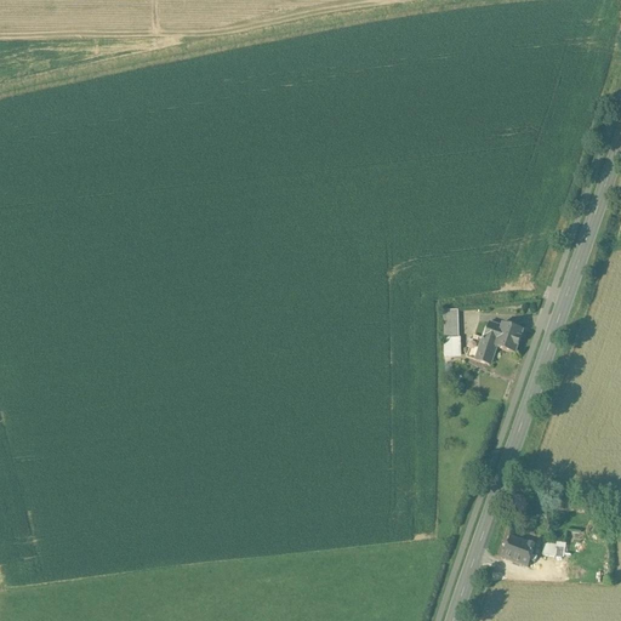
[(459,311),(444,312),(444,339),(460,339),(459,311)]
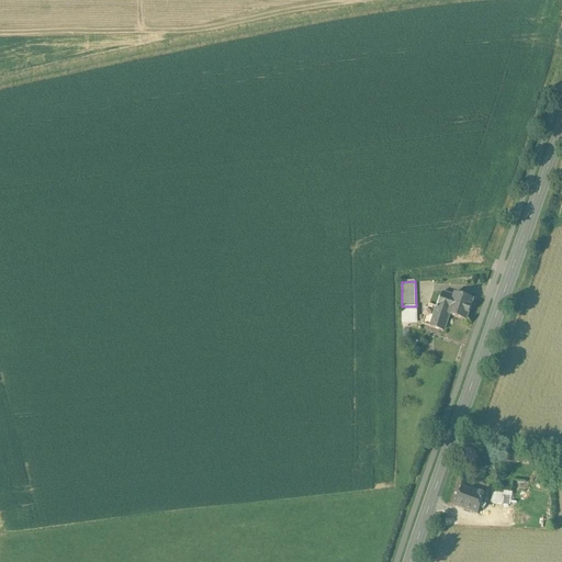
[(454,296),(444,292),(438,307),(437,307),(437,308),(438,308),(431,327),(444,332),(449,315),(448,315),(454,296)]
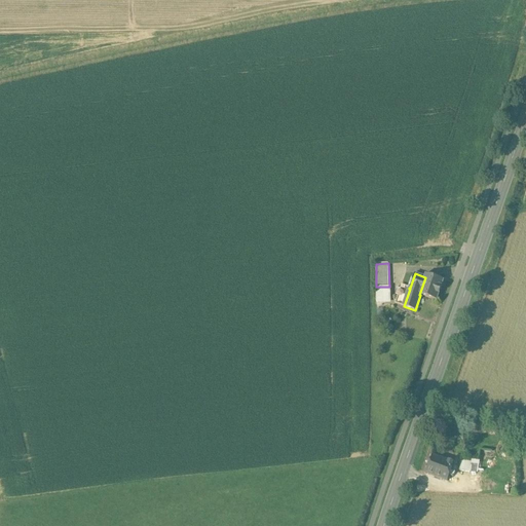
[(428,275),(425,274),(425,277),(419,295),(420,295),(437,301),(444,280),(428,275)]
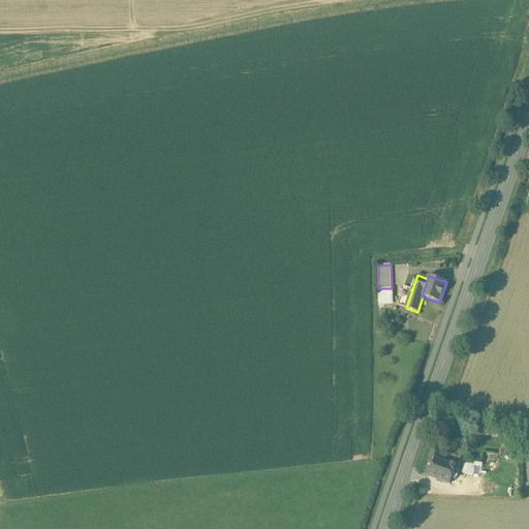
[(392,300),(392,288),(378,288),(379,301),(392,300)]
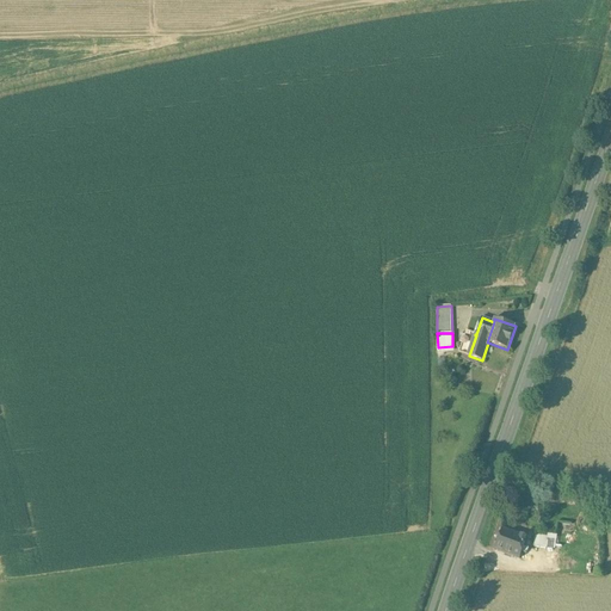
[(528,538),(504,529),(495,549),(520,559),(528,538)]
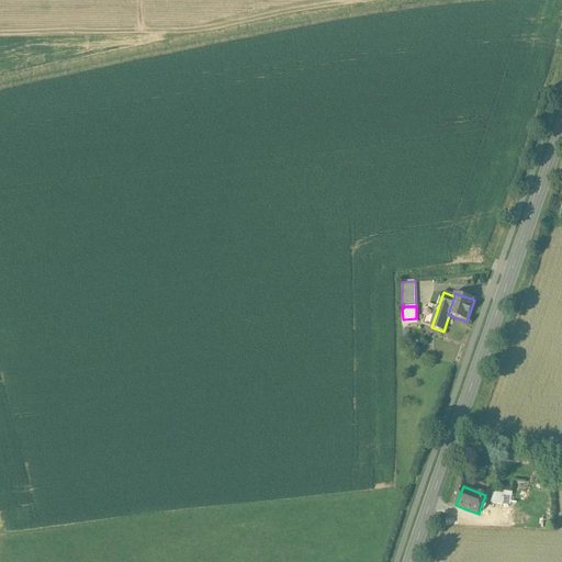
[(504,494),(493,492),(491,503),(502,505),(504,494)]
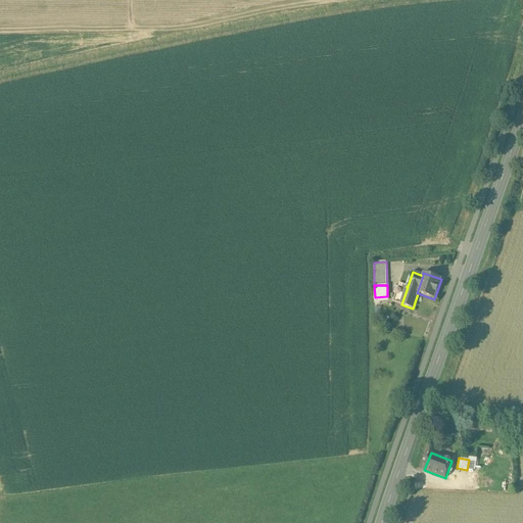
[(478,459),(469,458),(469,460),(467,470),(476,471),(478,459)]
